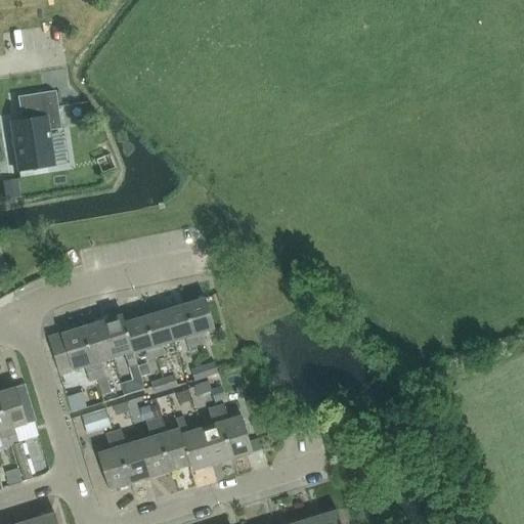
[(60,127),(54,90),(16,95),(19,119),(9,121),(16,170),(53,165),(48,129),(60,127)]
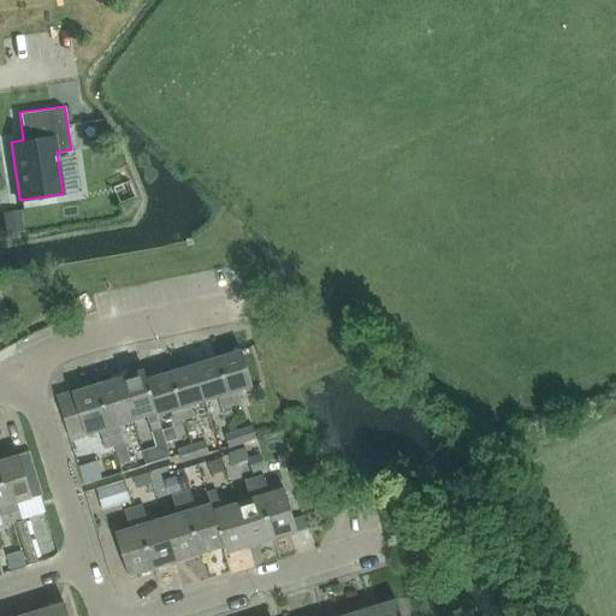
[(23,231),(19,209),(1,213),(5,235),(23,231)]
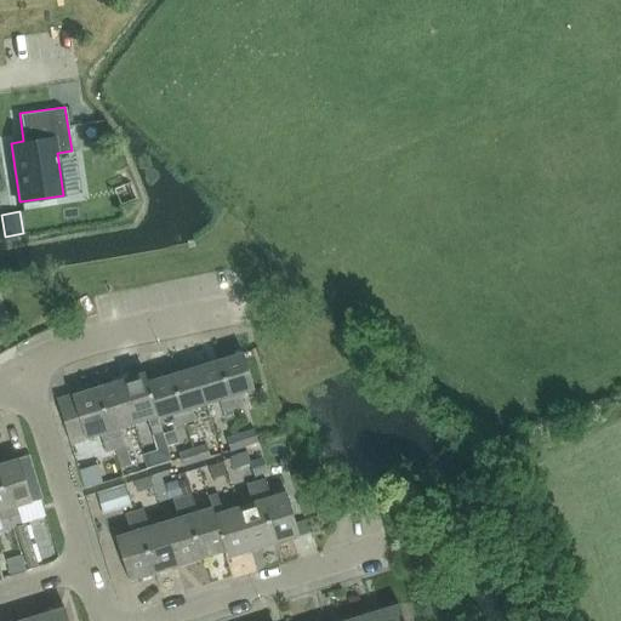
[(243,354),(220,362),(234,408),(244,405),(240,394),(254,389),(243,354)]
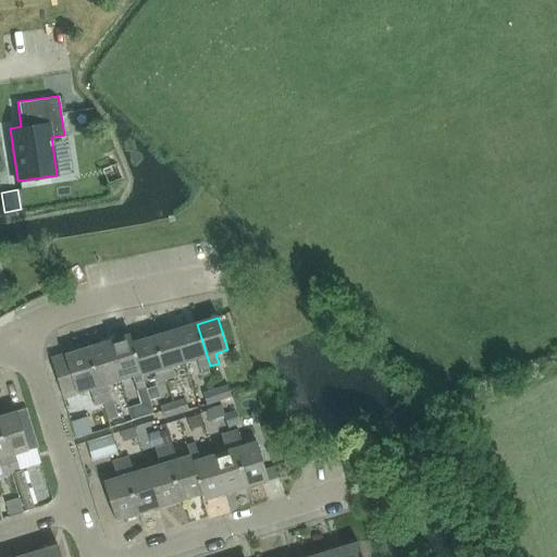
[(197,324),(175,331),(185,362),(197,359),(199,369),(210,366),(197,324)]
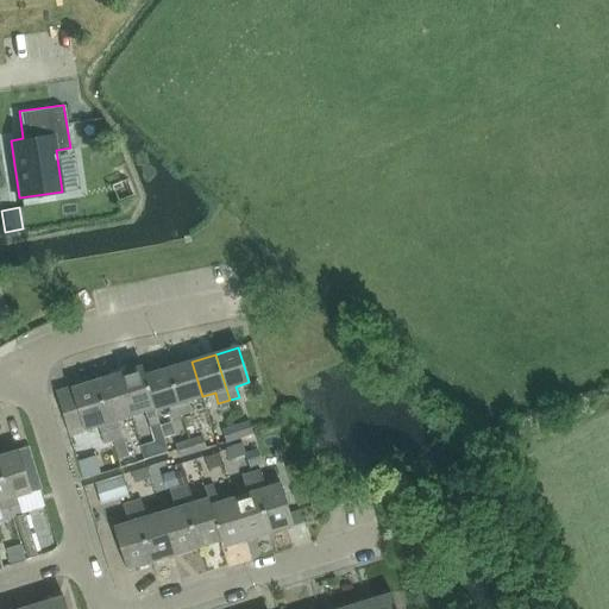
[(192,362),(168,369),(182,415),(192,412),(188,401),(202,396),(192,362)]
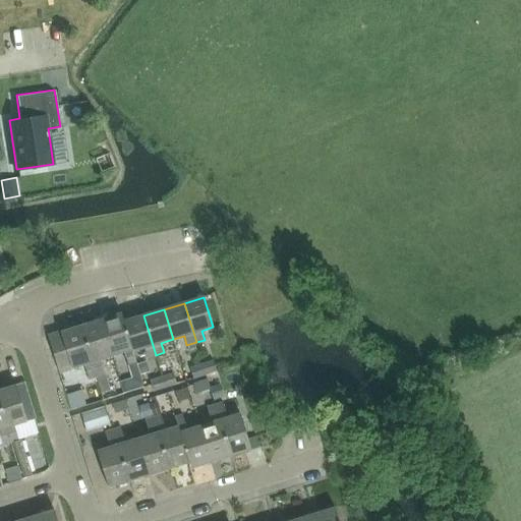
[(124,352),(128,367),(131,379),(139,375),(136,365),(137,365),(133,352),(132,352),(123,322),(124,322),(121,313),(101,321),(112,356),(124,352)]
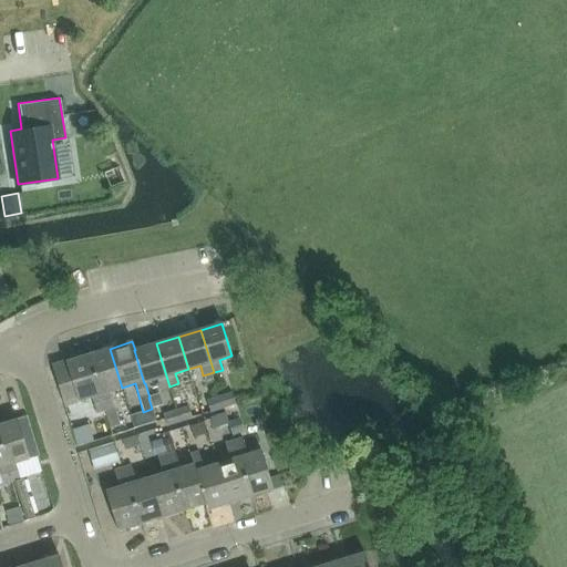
[(156,343),(135,350),(134,350),(144,383),(145,383),(156,379),(160,390),(169,387),(156,343)]
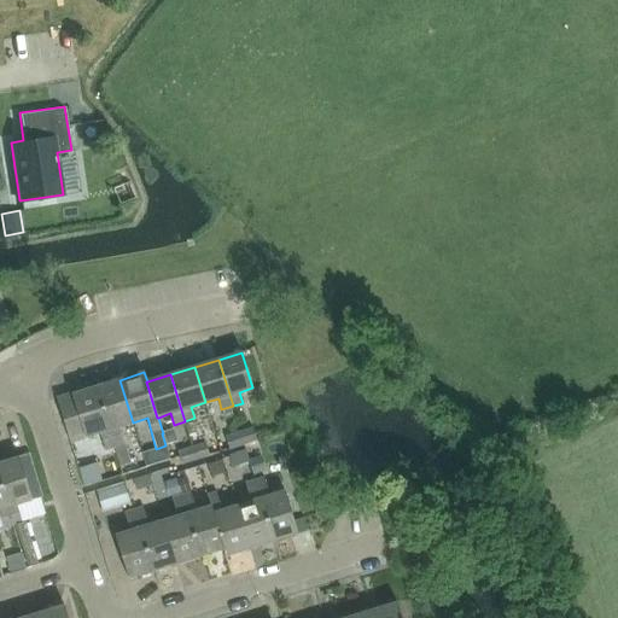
[(120,380),(95,388),(115,448),(121,467),(130,465),(118,427),(133,423),(120,380)]
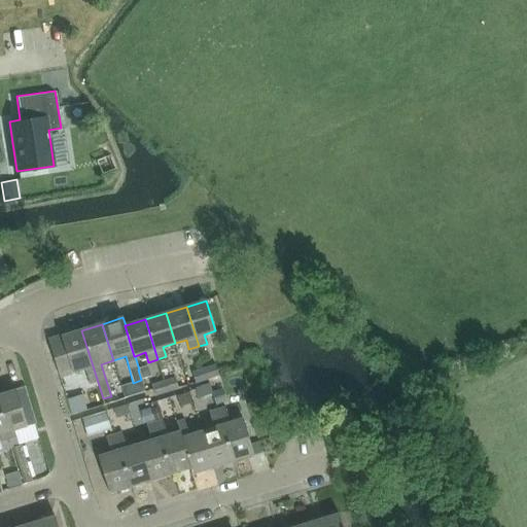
[(98,382),(81,330),(47,341),(60,378),(85,370),(90,384),(98,382)]
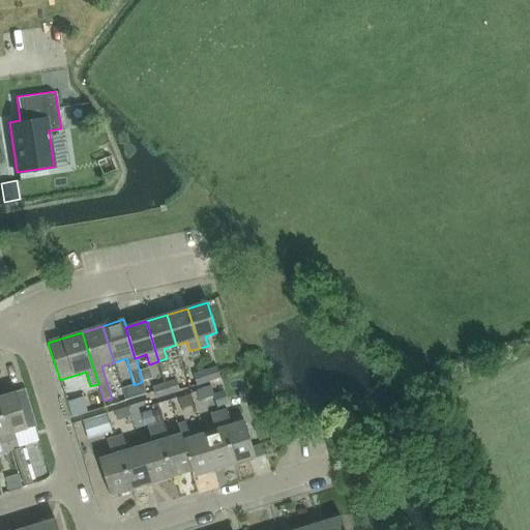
[(217,367),(206,371),(209,382),(221,379),(217,367)]
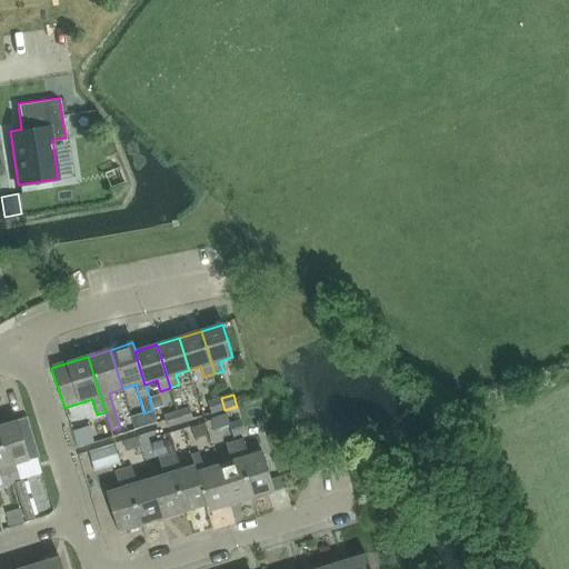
[(221,398),(207,402),(211,415),(225,410),(221,398)]
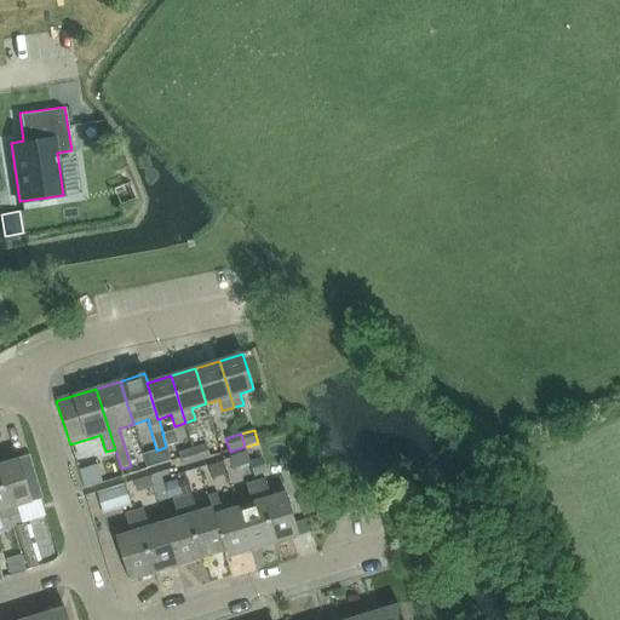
[(206,445),(193,448),(197,463),(211,458),(206,445)]
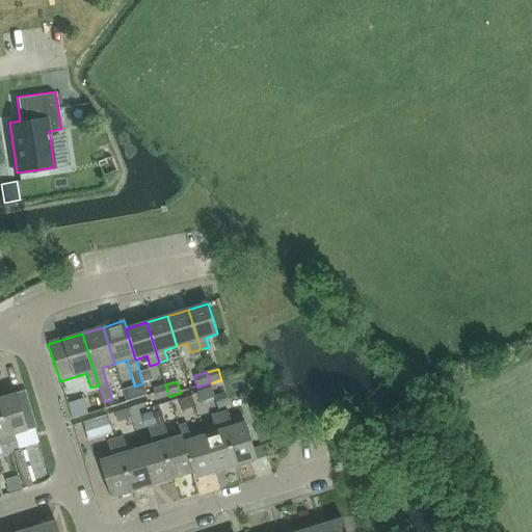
[(153,389),(157,401),(169,397),(165,384),(153,389)]
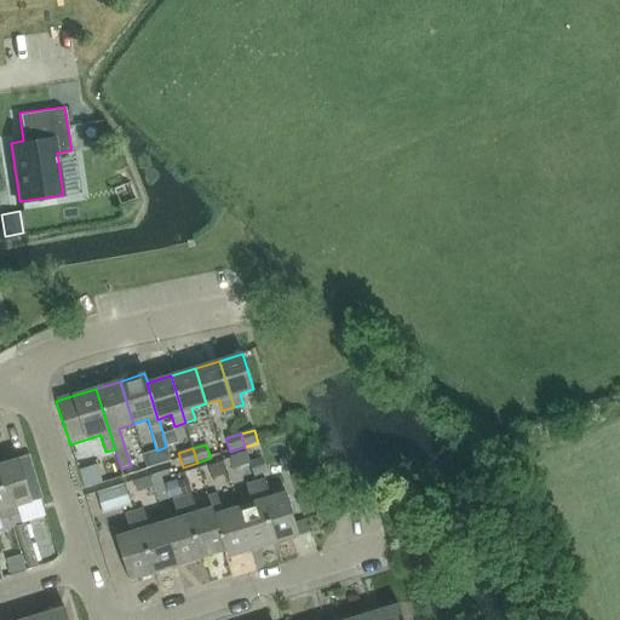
[(246,453),(231,458),(235,468),(250,464),(246,453)]
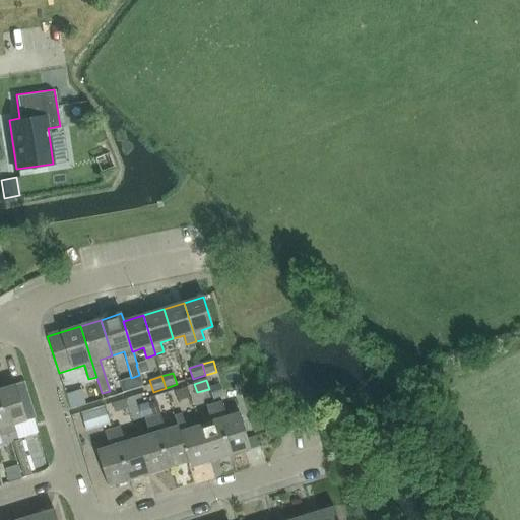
[(210,387),(214,400),(223,397),(219,384),(210,387)]
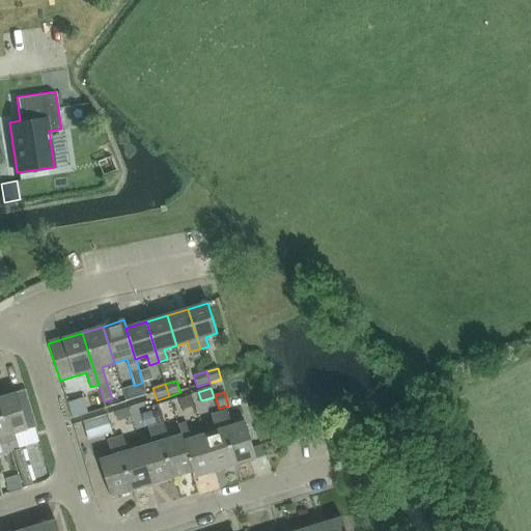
[(16,393),(0,397),(0,416),(10,451),(19,448),(14,435),(27,430),(16,393)]
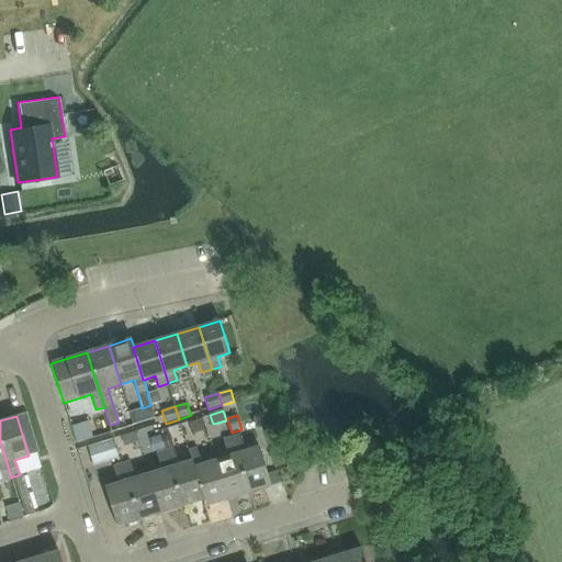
[(191,434),(204,429),(201,418),(188,422),(191,434)]
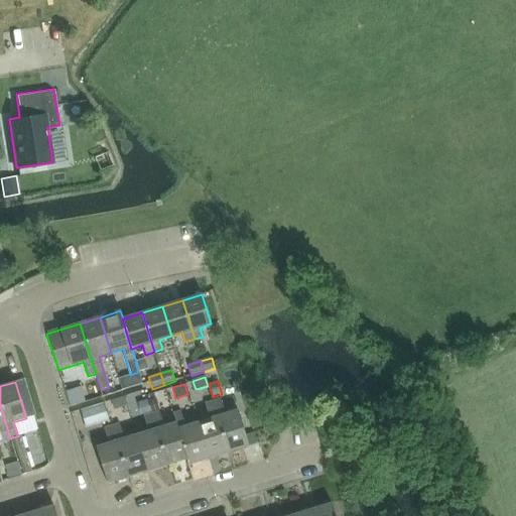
[(111,400),(114,409),(126,405),(123,397),(111,400)]
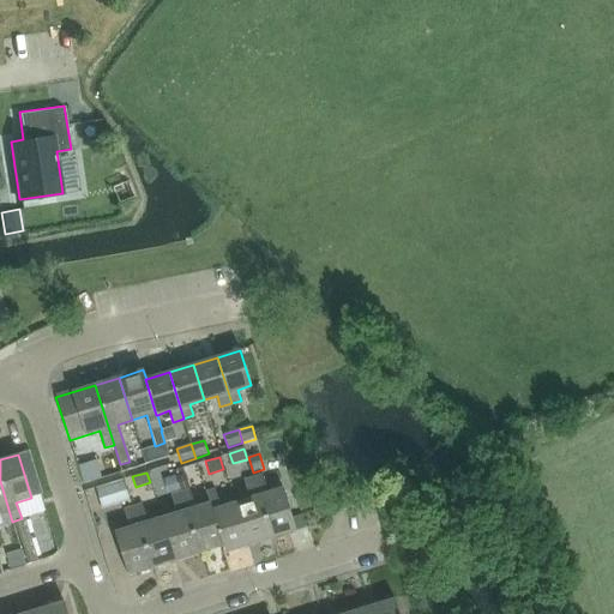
[(263,476),(254,479),(272,540),(296,531),(283,489),(269,494),(263,476)]
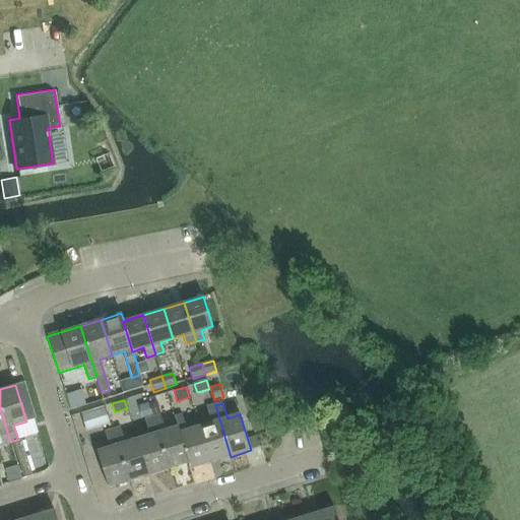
[(211,423),(199,427),(211,463),(231,457),(215,405),(207,408),(211,423)]
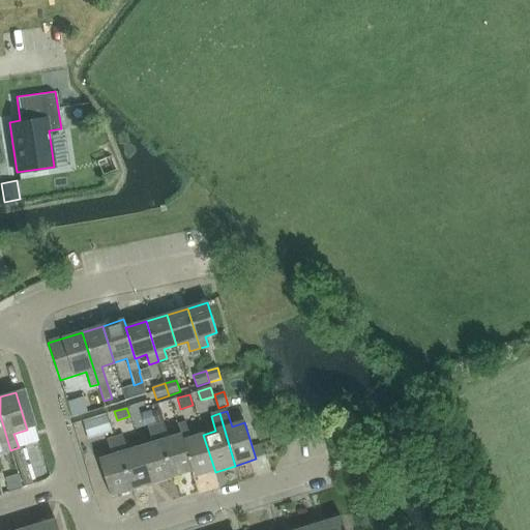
[(0,415),(0,444),(2,452),(10,450),(0,415)]
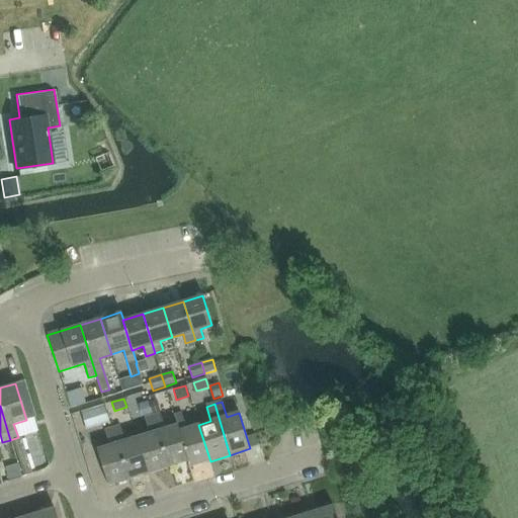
[(80,413),(86,429),(108,422),(102,406),(80,413)]
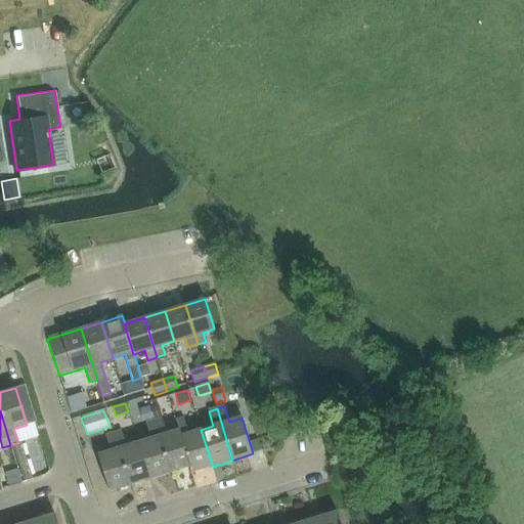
[(151,439),(139,443),(150,480),(170,473),(155,422),(153,423),(150,415),(144,417),(146,425),(151,439)]
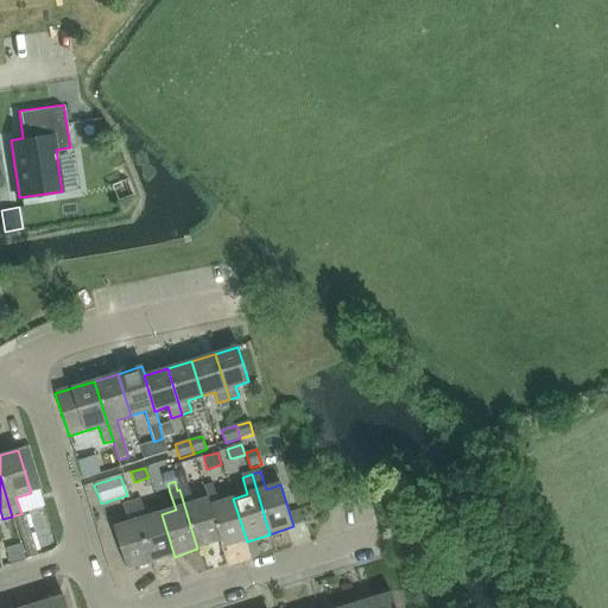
[(204,489),(208,500),(221,542),(220,542),(222,549),(247,542),(233,499),(220,504),(214,486),(204,489)]
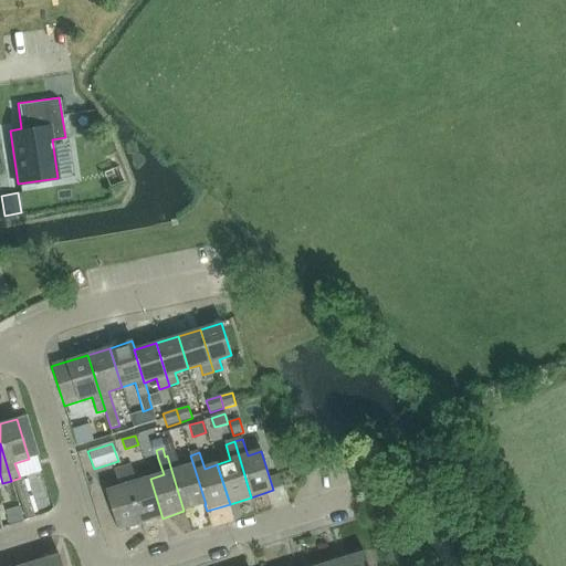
[(176,453),(167,456),(184,511),(205,504),(206,504),(194,465),(180,469),(176,453)]
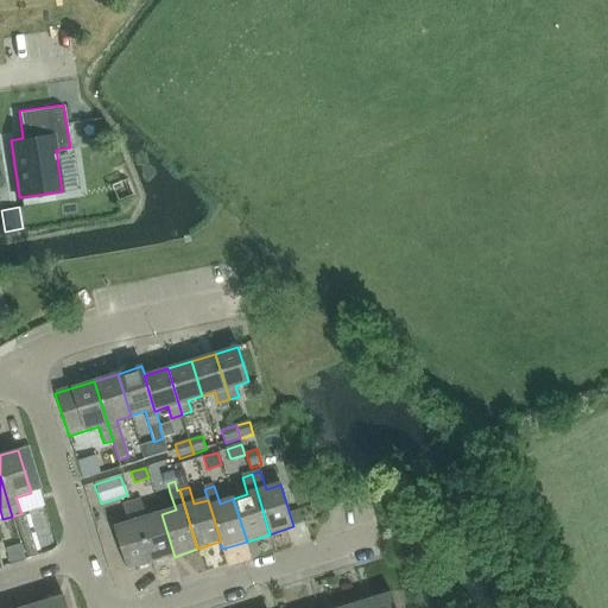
[(141,501),(133,505),(151,564),(175,557),(162,514),(147,519),(141,501)]
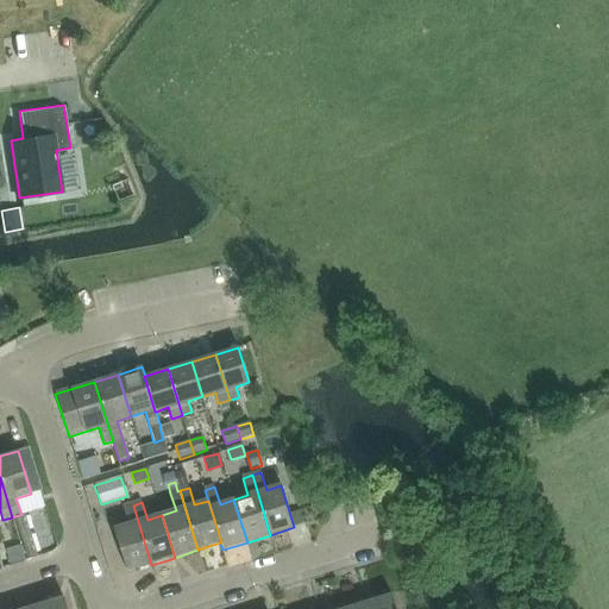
[(127,572),(151,565),(133,506),(124,508),(130,526),(114,529),(127,572)]
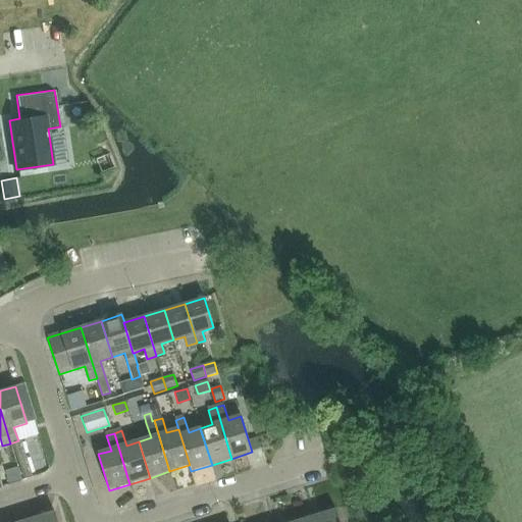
[(33,477),(22,442),(13,445),(23,479),(33,477)]
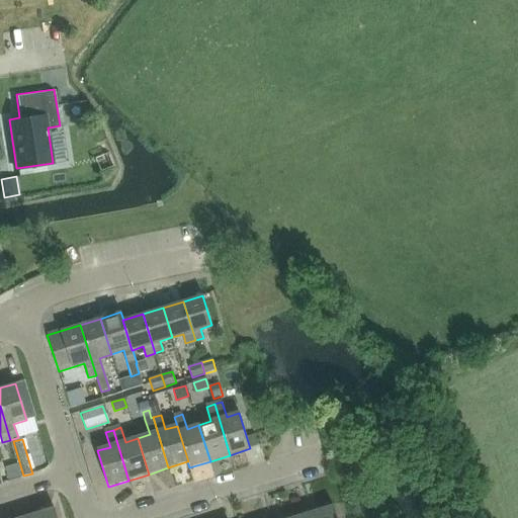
[(337,517),(333,505),(314,511),(315,517),(337,517)]
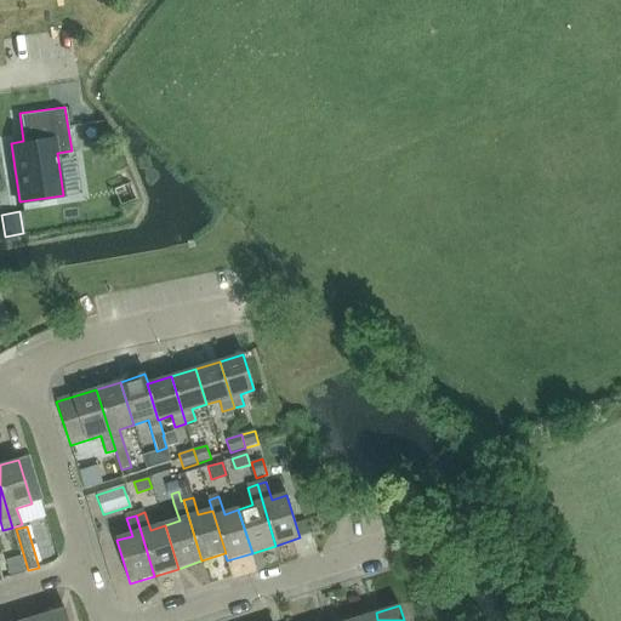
[(67,620),(64,609),(39,616),(40,620),(67,620)]
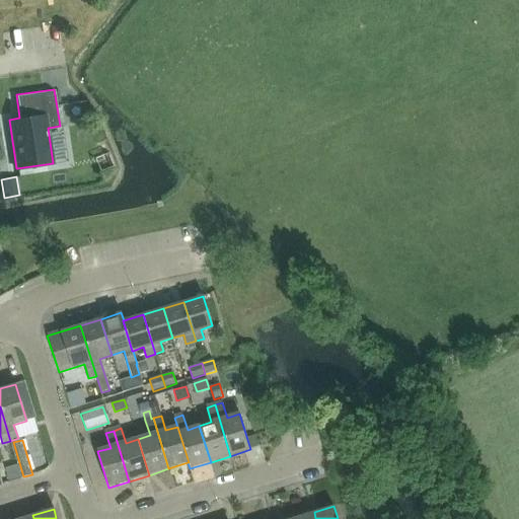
All buildings are outlined.
